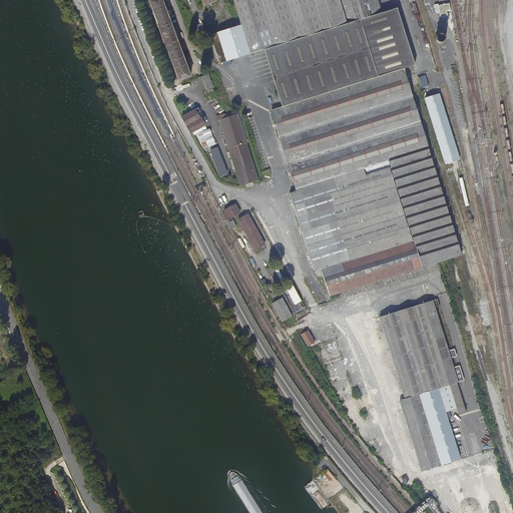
[(147,0),(178,81),(192,76),(162,0),(147,0)]
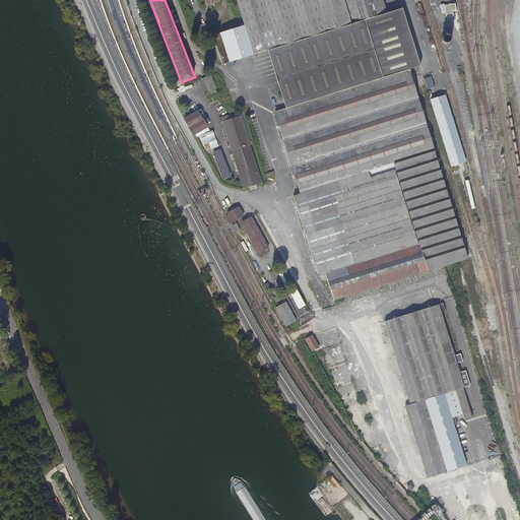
[(343,0),(234,0),(242,25),(217,33),(228,63),(266,51),(351,24),(350,23),(343,0)]
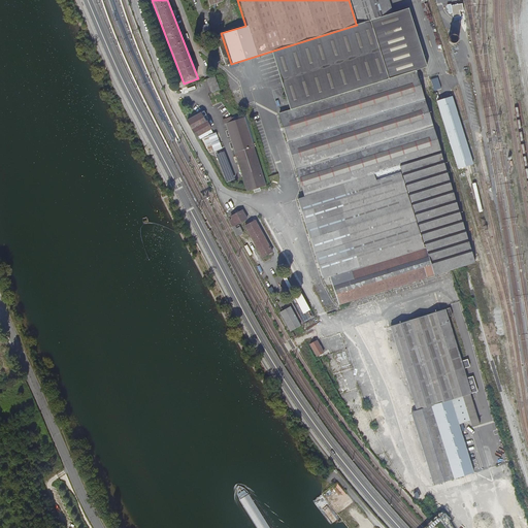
[(349,0),(357,24),(392,12),(388,0),(349,0)]
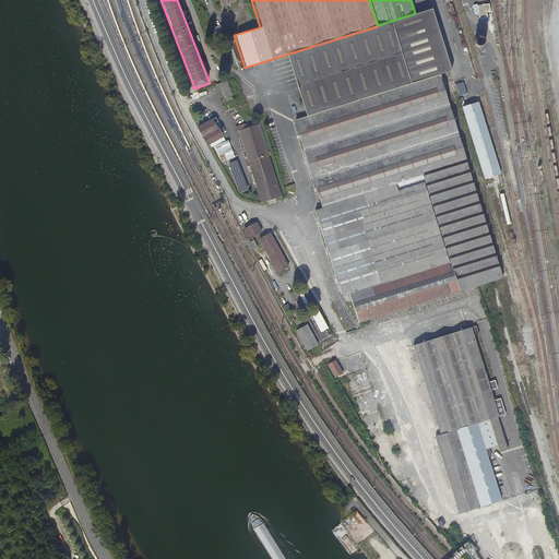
[(478,19),(486,18),(485,12),(490,11),(489,3),(476,6),(478,19)]
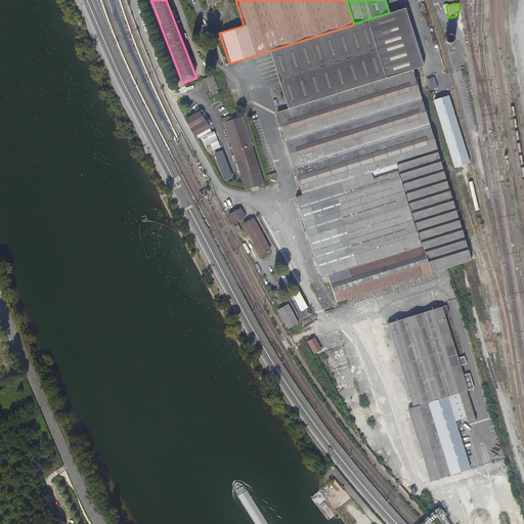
[(268,51),(286,110),(325,97),(411,71),(423,68),(403,8),(389,12),(354,24),(353,24),(354,25),(268,51)]
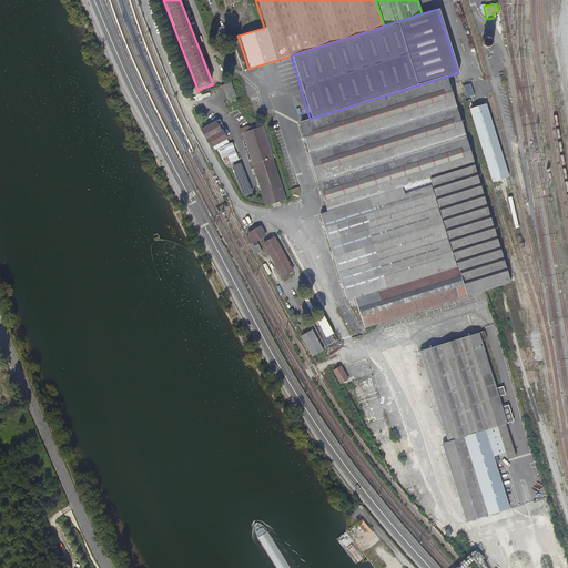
[(287,59),(276,62),(279,68),(290,64),(287,59)]
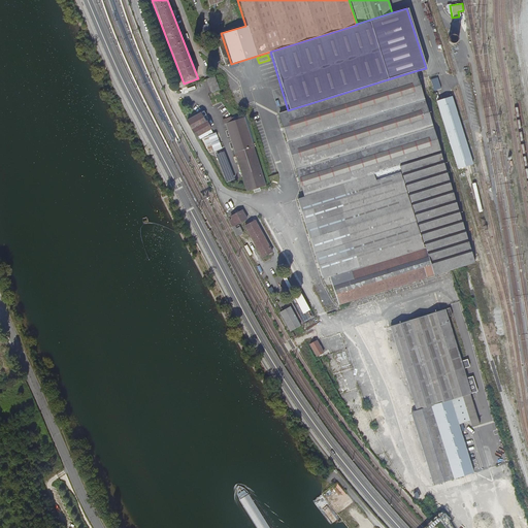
[(398,167),(439,154),(440,154),(415,71),(328,98),(276,114),(285,142),(291,161),(302,197),(312,194),(373,174),(398,167)]
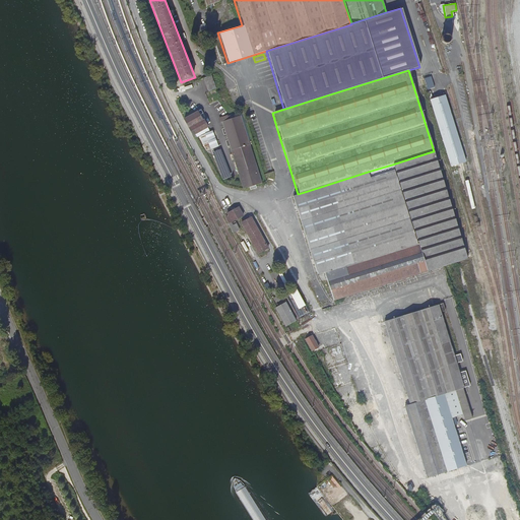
[(209,90),(217,87),(212,74),(204,77),(209,90)]
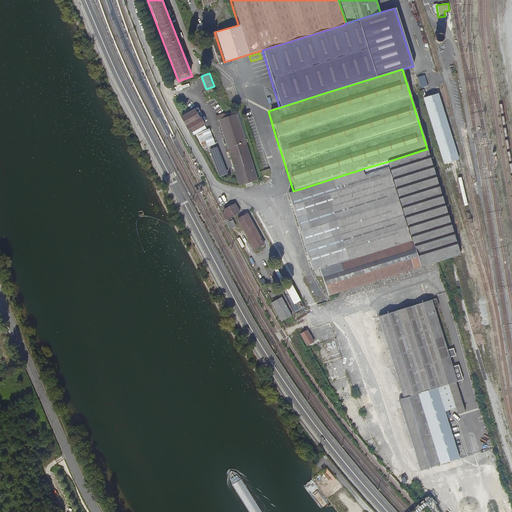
[(444,164),(458,159),(437,94),(423,99),(444,164)]
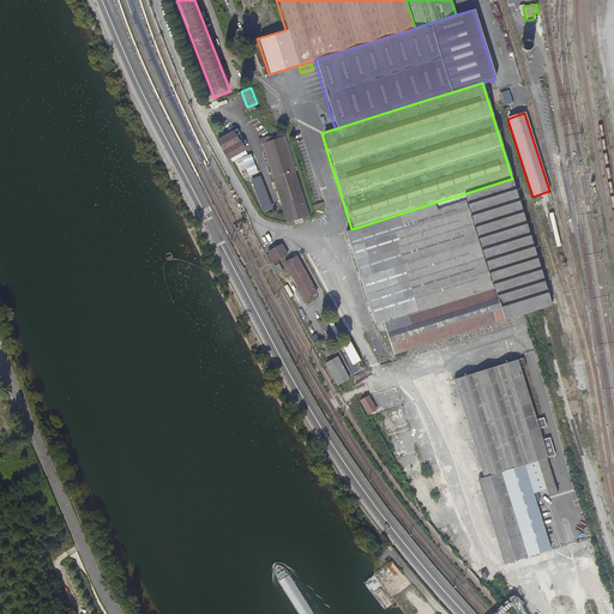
[(232,161),(245,154),(234,132),(218,140),(229,162),(232,161)]
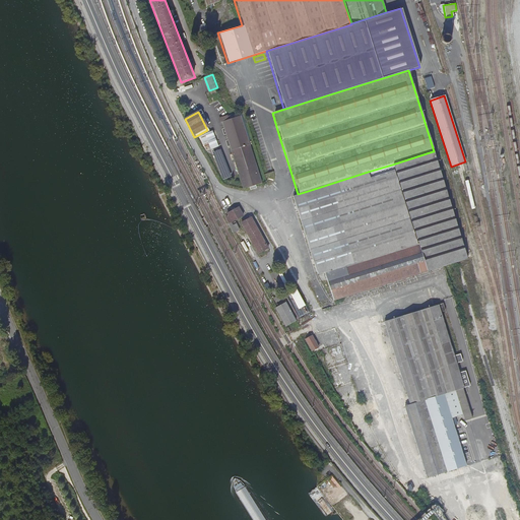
[(244,189),(263,183),(242,116),(222,122),(244,189)]
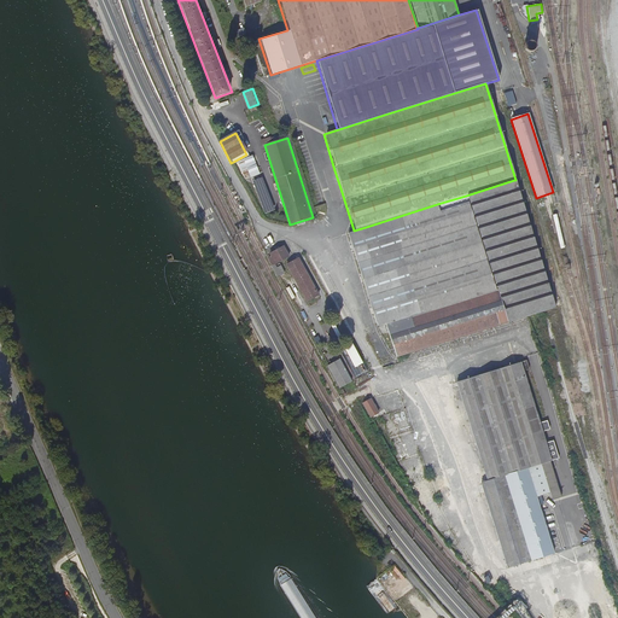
[(249,170),(252,179),(261,175),(254,156),(239,161),(244,172),(249,170)]
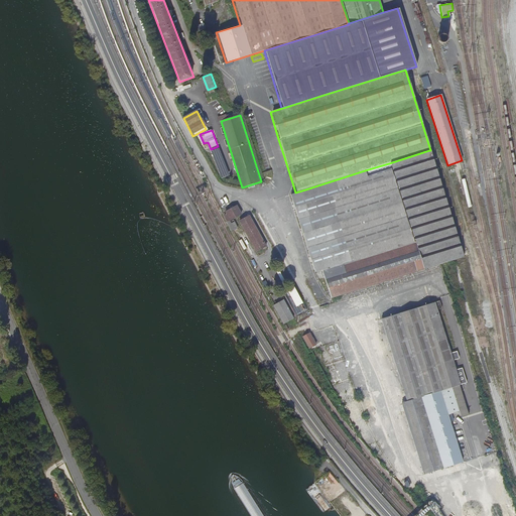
[(421,264),(422,269),(464,257),(429,150),(389,163),(391,168),(398,190),(414,243),(421,264)]
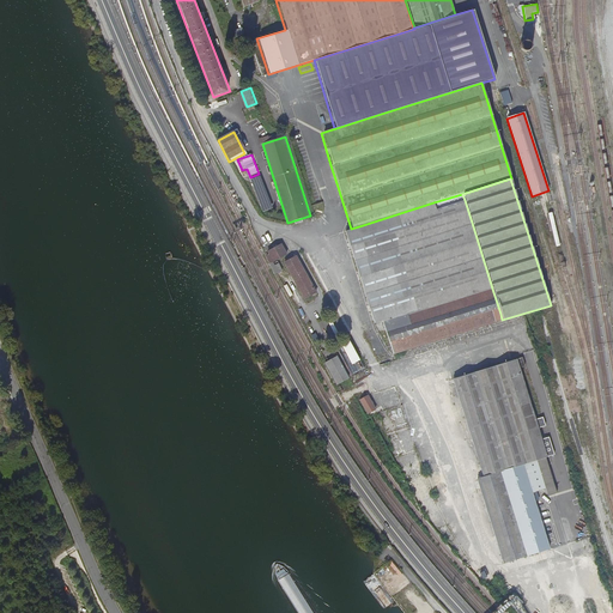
[(492,289),(473,226),(465,200),(436,210),(434,202),(363,225),(344,231),(372,326),(381,323),(492,289)]
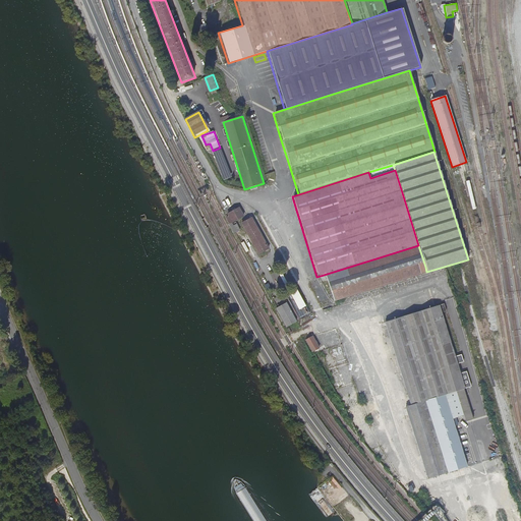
[(233,222),(243,218),(238,208),(227,213),(228,216),(226,217),(229,224),(230,224),(233,222)]
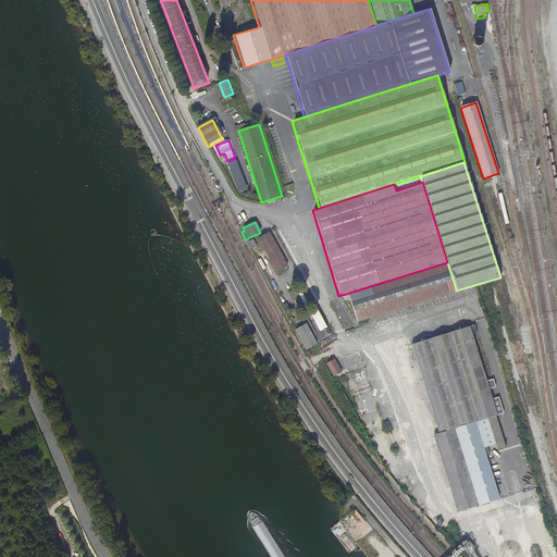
[(276,270),(287,263),(269,232),(258,238),(276,270)]
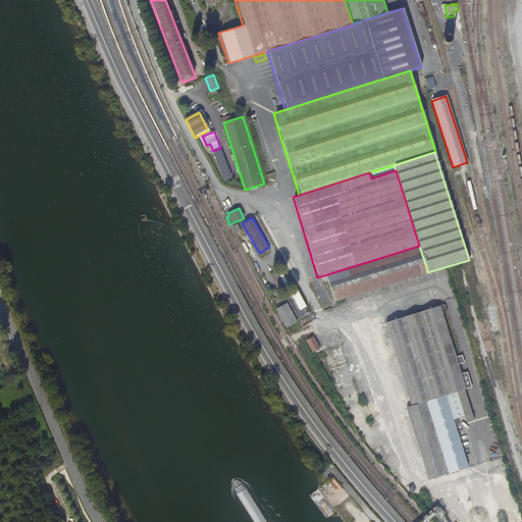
[(233,222),(230,224),(235,231),(241,228),(238,222),(235,223),(233,222)]
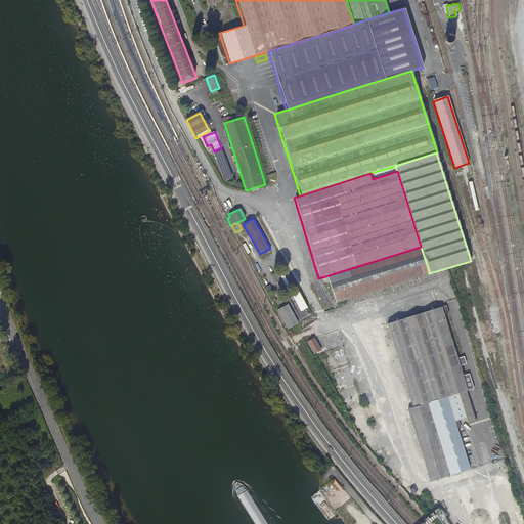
[(428,268),(421,247),(325,276),(335,304),(430,274),(429,273),(428,268)]
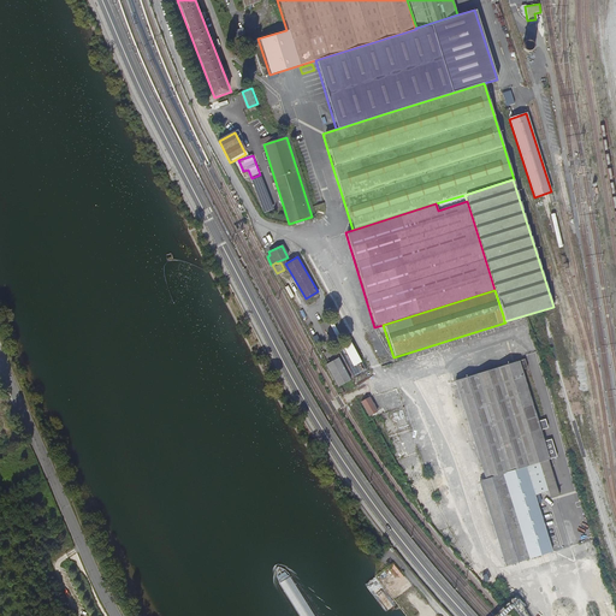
[(331,343),(344,337),(336,319),(323,325),(331,343)]
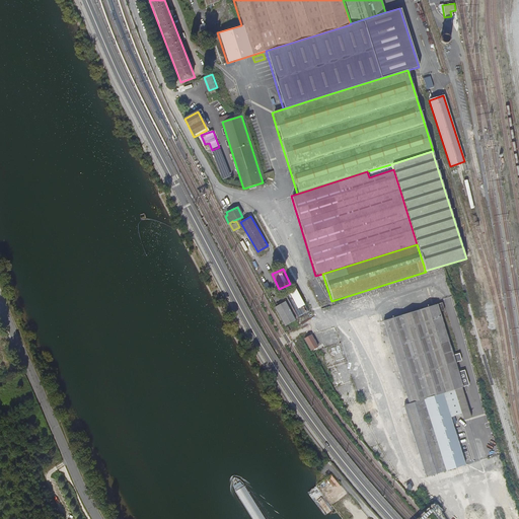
[(300,296),(293,299),(296,306),(304,302),(300,296)]
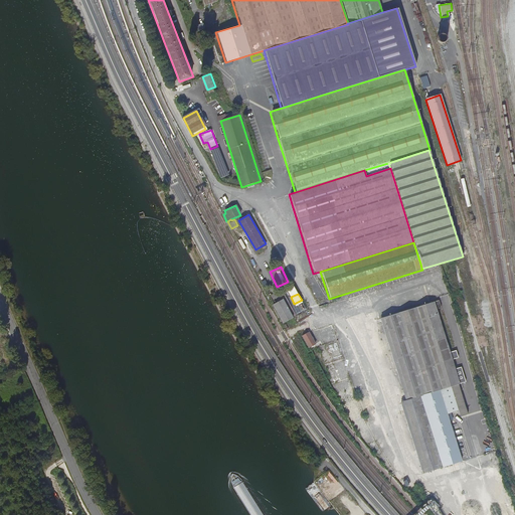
[(284,323),(294,317),(284,299),(274,305),(284,323)]
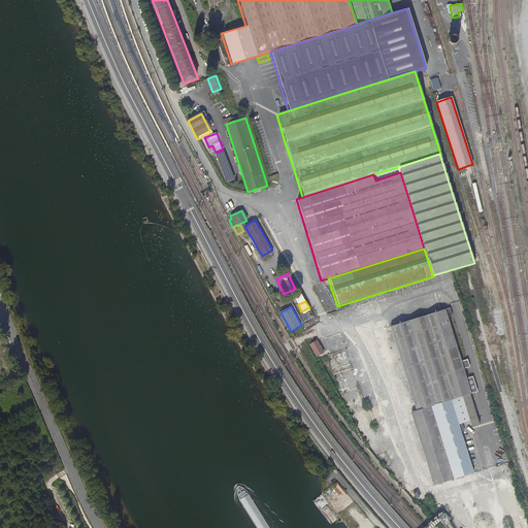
[(451,399),(462,396),(470,394),(477,392),(472,377),(467,378),(464,370),(470,368),(467,359),(461,361),(447,317),(452,315),(450,307),(390,326),(417,410),(410,413),(433,485),(473,472),(465,448),(463,437),(459,424),(451,399)]
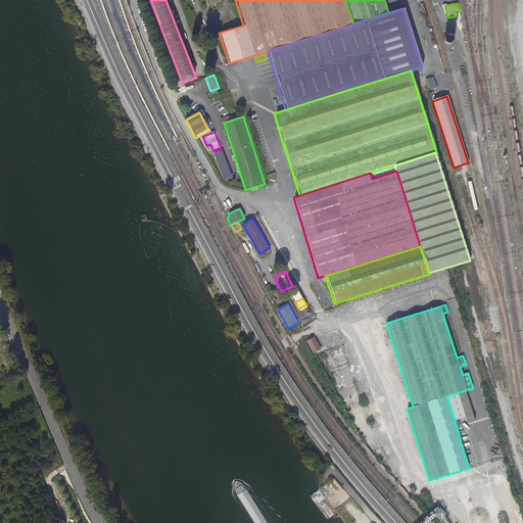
[(315,351),(321,348),(315,337),(307,340),(315,351)]
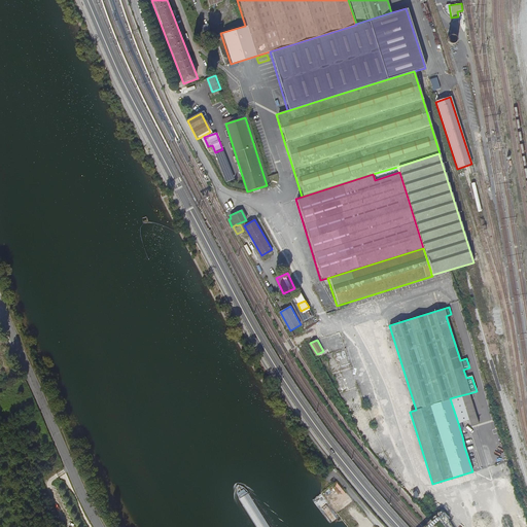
[(479,422),(469,393),(461,395),(468,420),(470,425),(479,422)]
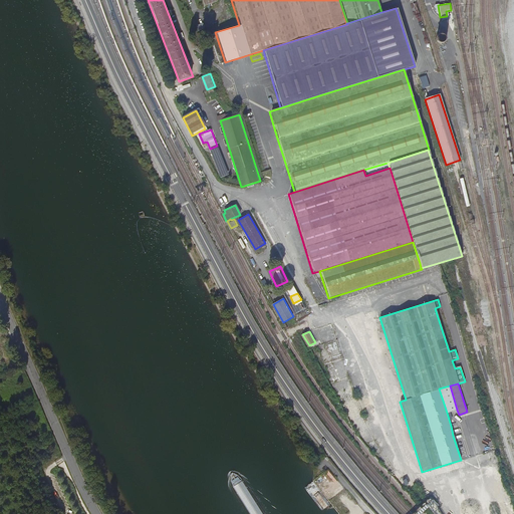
[(447,413),(457,410),(450,386),(439,389),(447,413)]
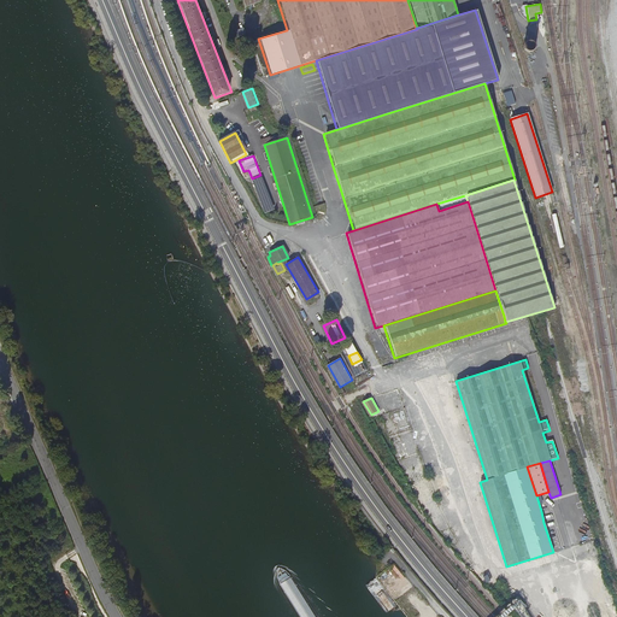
[(415,589),(407,595),(421,610),(428,604),(415,589)]
